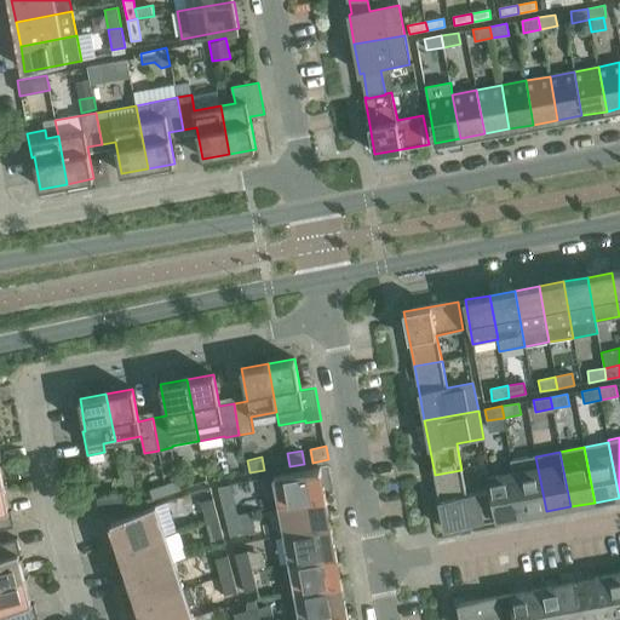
[(511,460),(512,472),(514,472),(522,516),(546,511),(535,457),(511,460)]
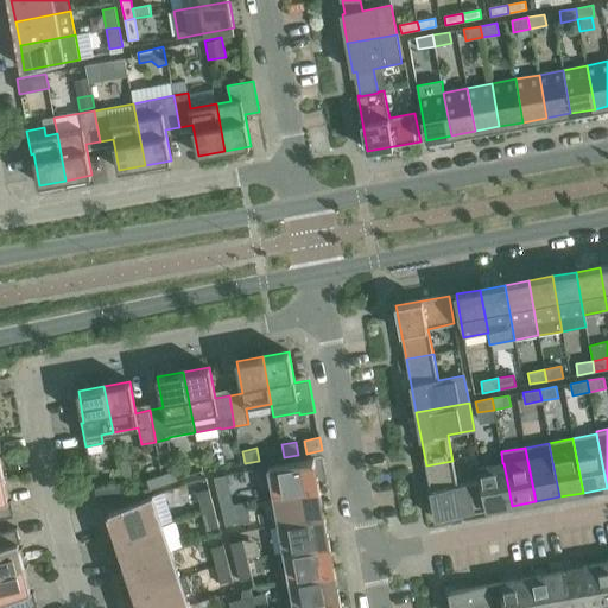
[(314,460),(268,468),(274,496),(320,488),(314,460)]
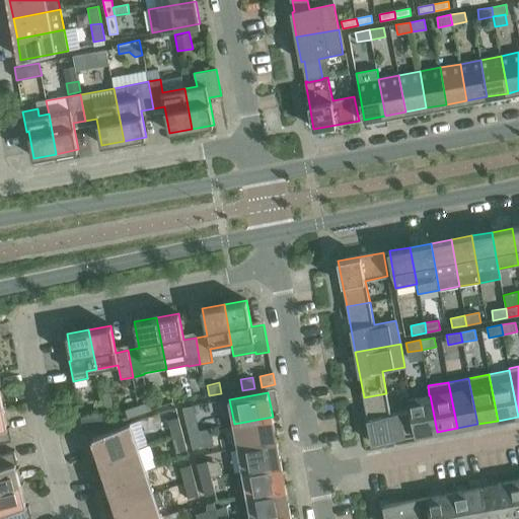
[(412,412),(390,415),(386,393),(364,397),(372,444),(417,435),(412,412)]
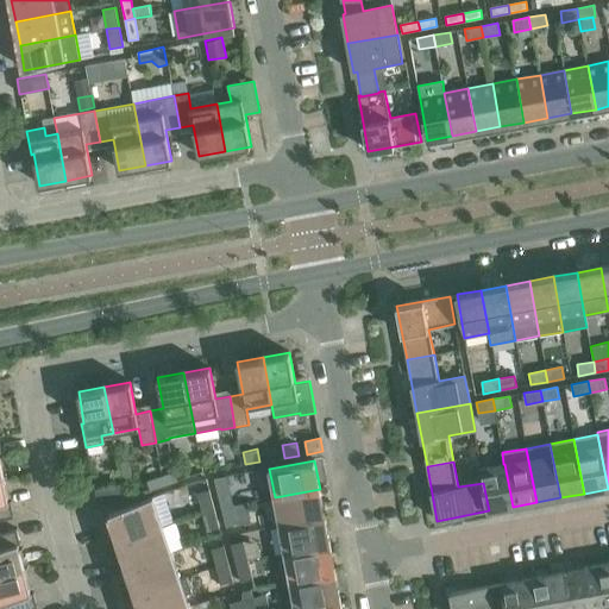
[(479,469),(483,483),(489,510),(513,507),(504,464),(503,464),(479,469)]
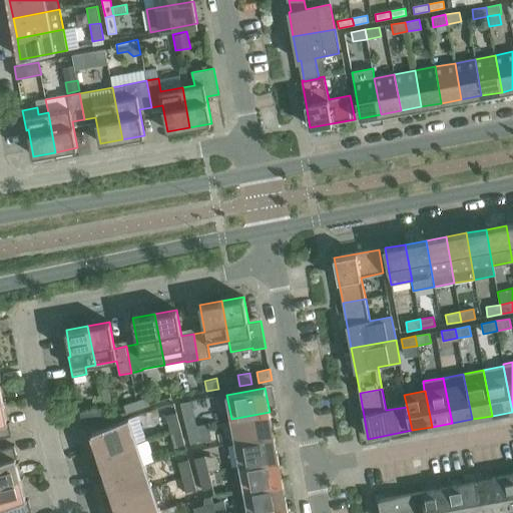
[(136,401),(137,409),(148,406),(145,398),(136,401)]
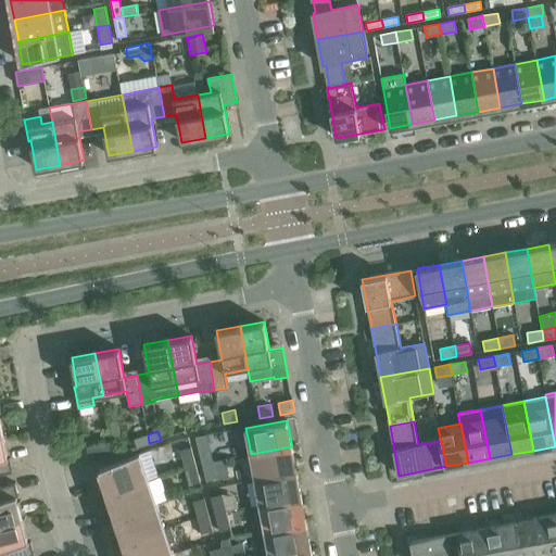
[(0,475),(13,472),(10,458),(8,458),(7,455),(9,454),(9,453),(7,453),(3,437),(5,437),(5,436),(0,437),(0,475)]
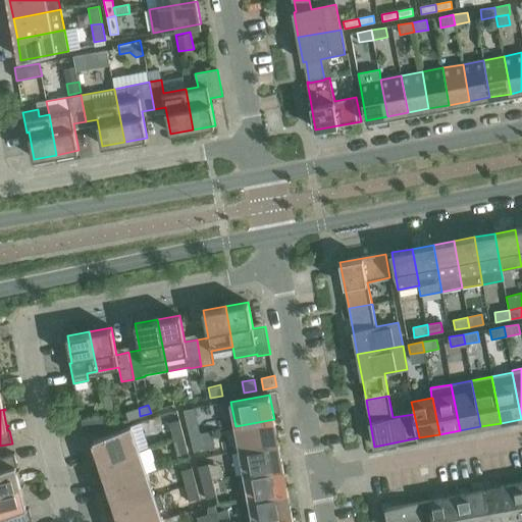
[(137,409),(124,413),(127,421),(139,417),(137,409)]
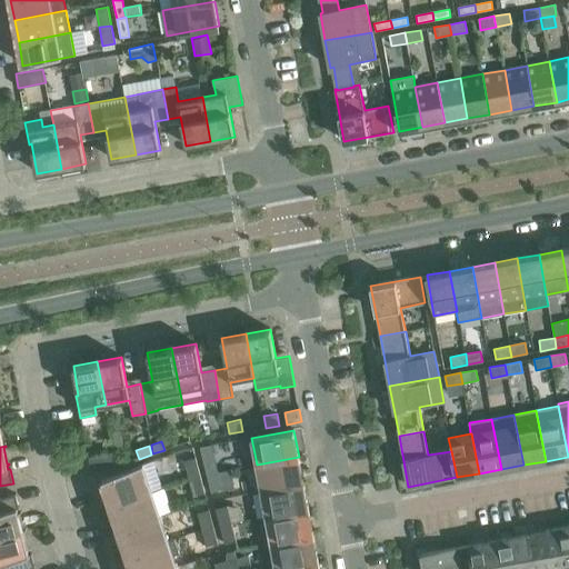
[(92,473),(117,466),(113,450),(88,457),(92,473)]
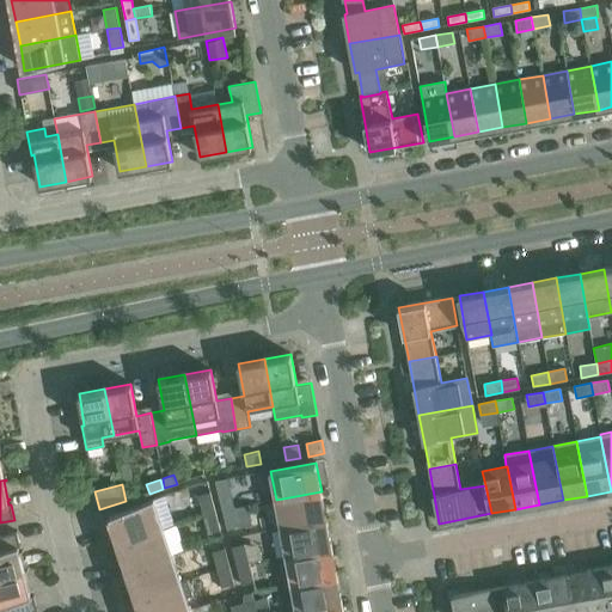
[(230,489),(218,491),(222,510),(234,508),(230,489)]
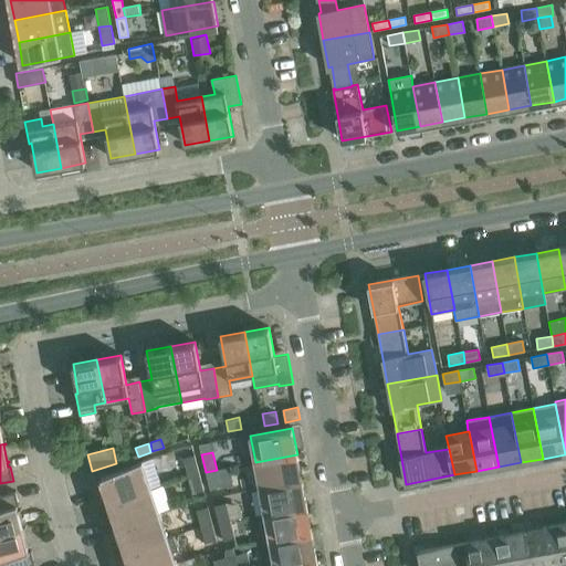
[(260,489),(302,481),(297,454),(255,462),(260,489)]
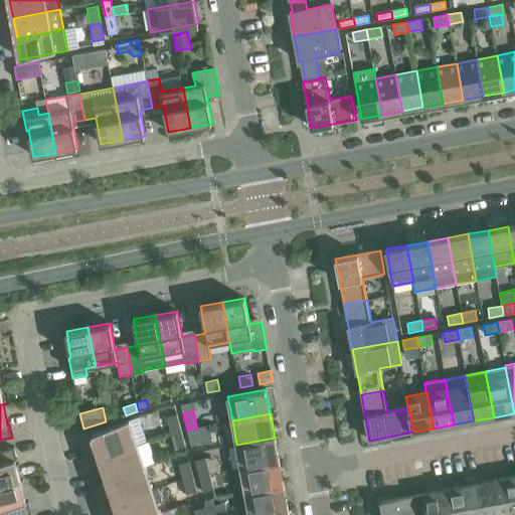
[(177,414),(166,417),(171,434),(181,431),(177,414)]
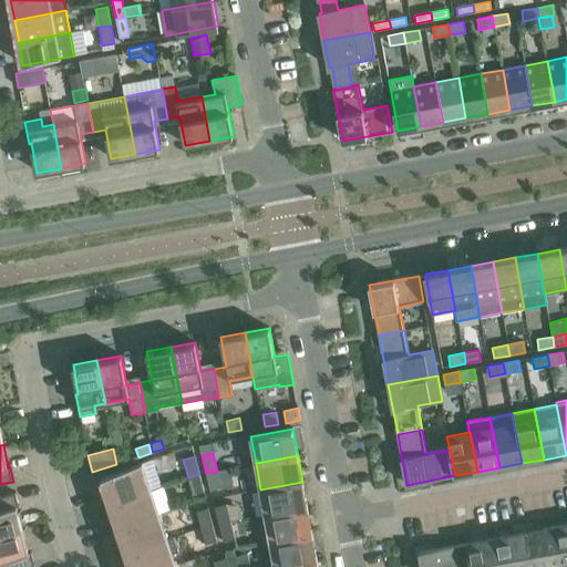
[(142,463),(102,477),(111,503),(151,490),(142,463)]
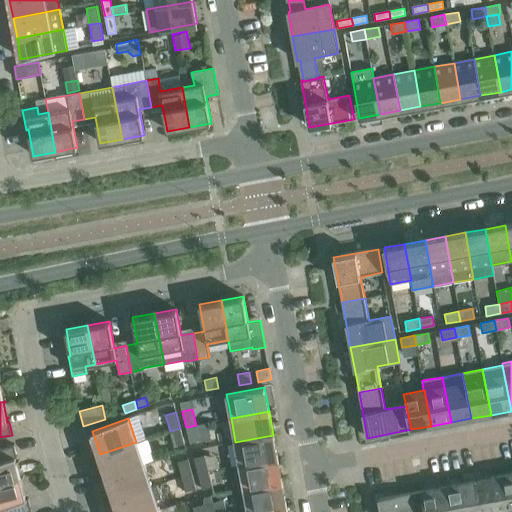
[(190,443),(200,441),(196,425),(186,427),(190,443)]
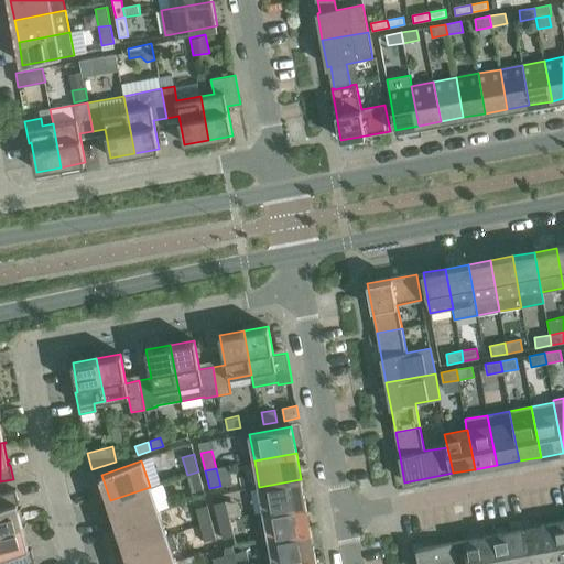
[(192,492),(203,489),(198,472),(187,475),(192,492)]
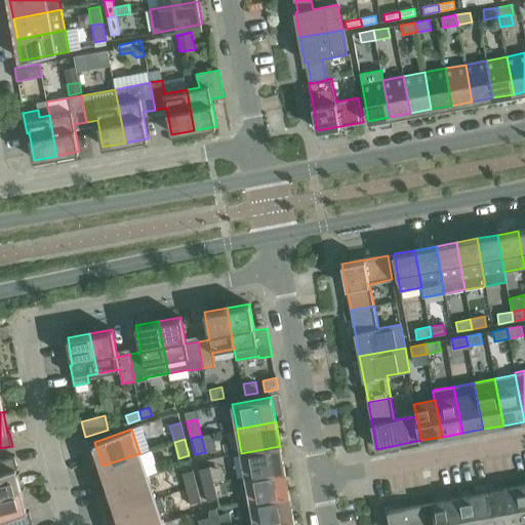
[(246,477),(284,470),(280,446),(241,453),(246,477)]
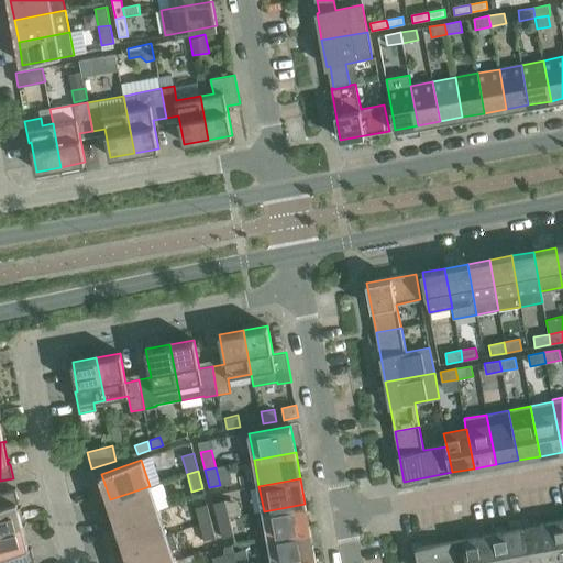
[(150,486),(110,499),(118,525),(158,511),(150,486)]
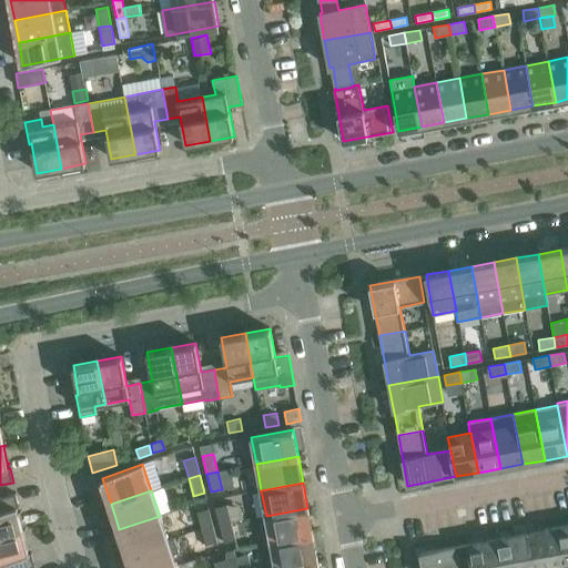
[(16,494),(0,497),(0,537),(26,530),(23,530),(19,514),(21,514),(20,513),(18,513),(17,508),(19,508),(16,494)]
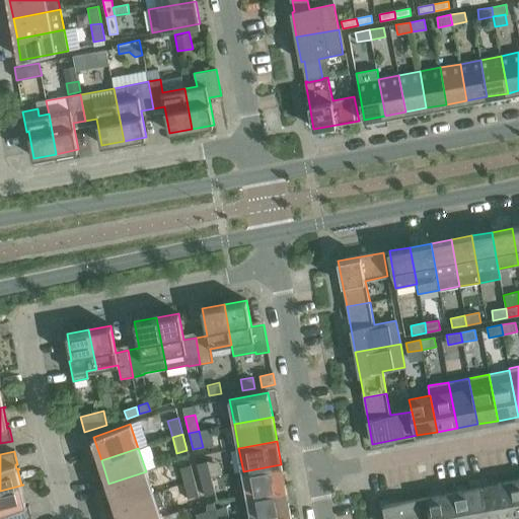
[(207,461),(197,464),(201,480),(211,477),(207,461)]
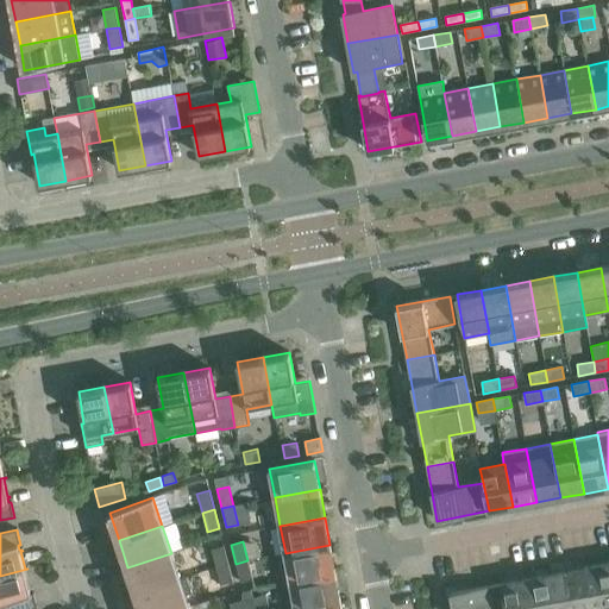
[(290,582),(336,573),(330,545),(286,553),(290,582)]
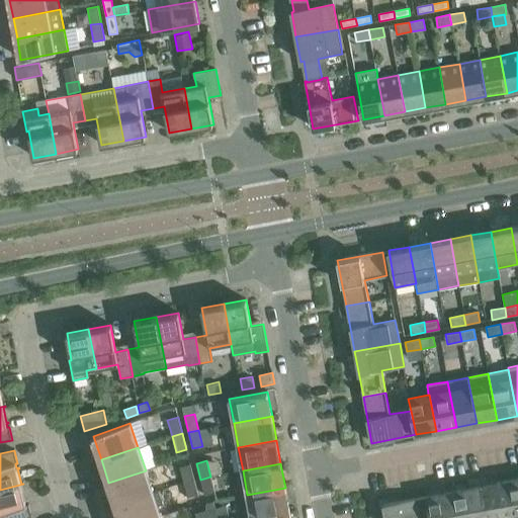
[(190,464),(179,466),(184,483),(194,481),(190,464)]
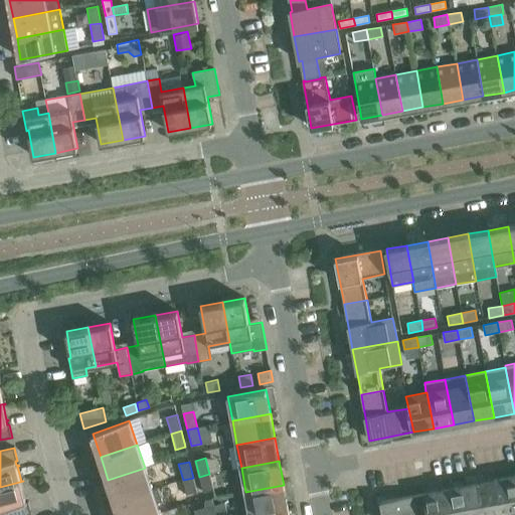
[(145,468),(108,480),(116,503),(152,490),(145,468)]
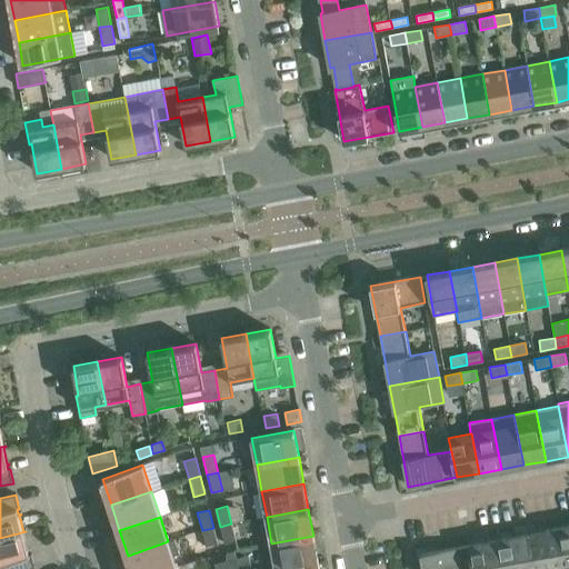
[(225,545),(236,541),(231,523),(220,527),(225,545)]
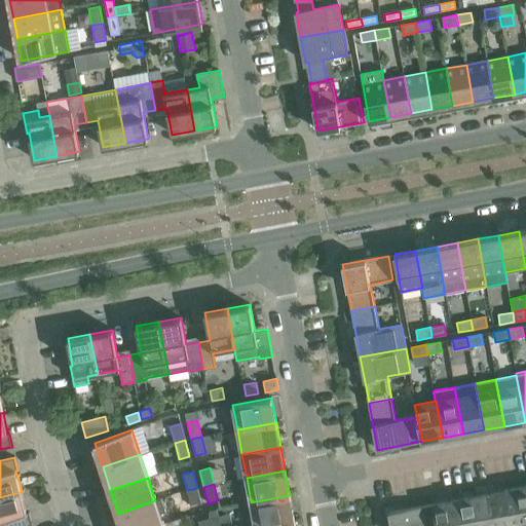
[(525,525),(525,486),(516,489),(522,525),(525,525)]
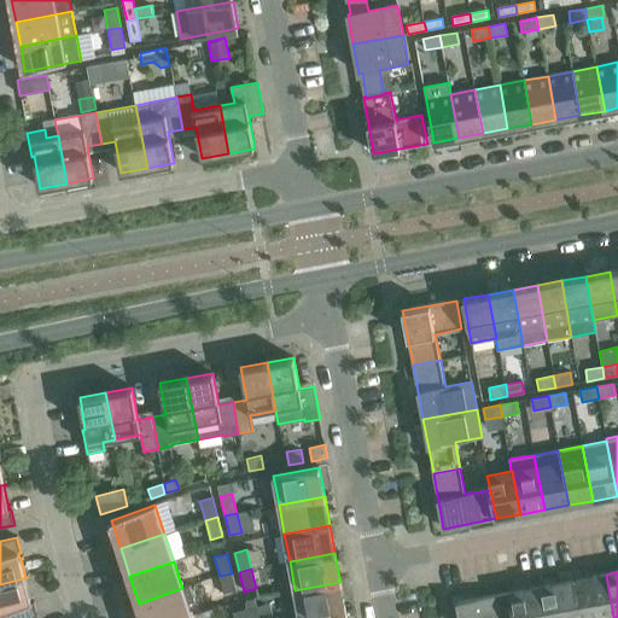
[(225,596),(237,593),(232,573),(220,576),(225,596)]
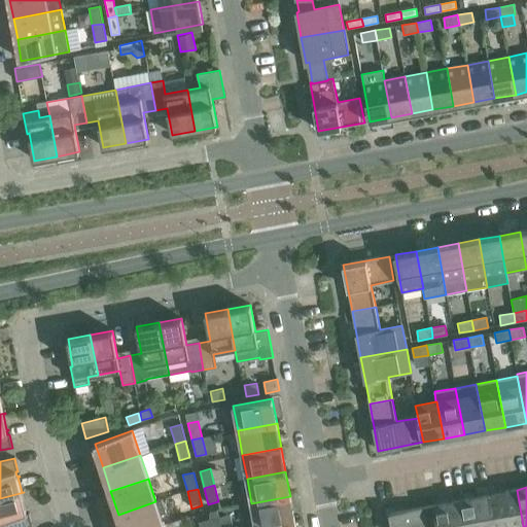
[(523,526),(517,490),(496,493),(502,526),(523,526)]
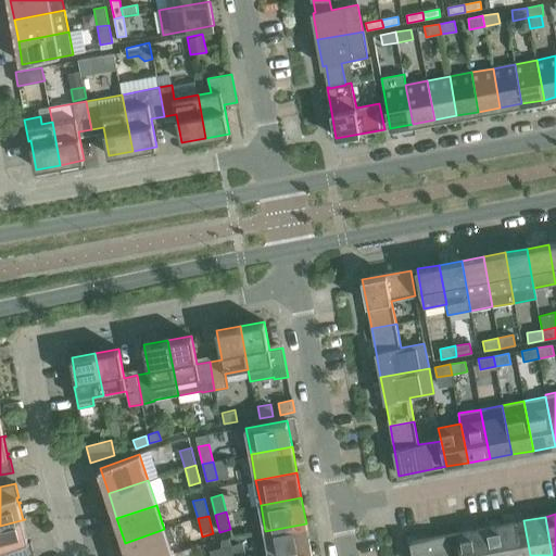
[(0,555),(33,555),(35,555),(30,542),(28,542),(27,539),(29,538),(29,536),(27,536),(23,520),(25,520),(25,519),(0,526),(0,555)]
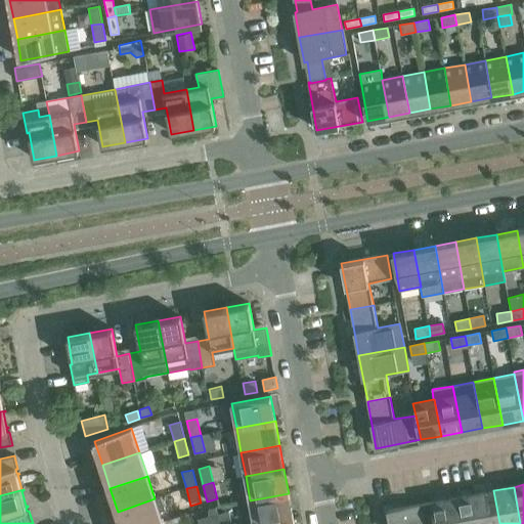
[(499,523),(493,490),(473,494),(478,523),(499,523)]
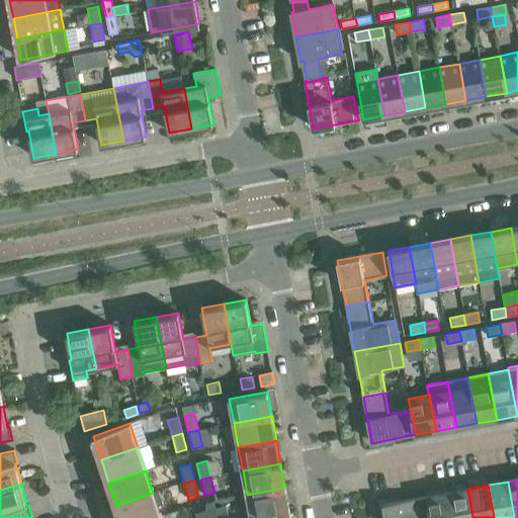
[(251,517),(253,517),(289,511),(285,488),(247,495),(251,517)]
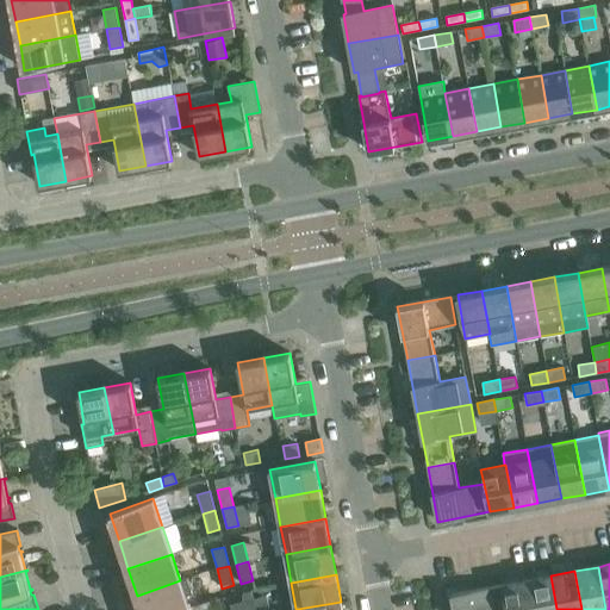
[(556,609),(551,576),(527,580),(531,609),(556,609)]
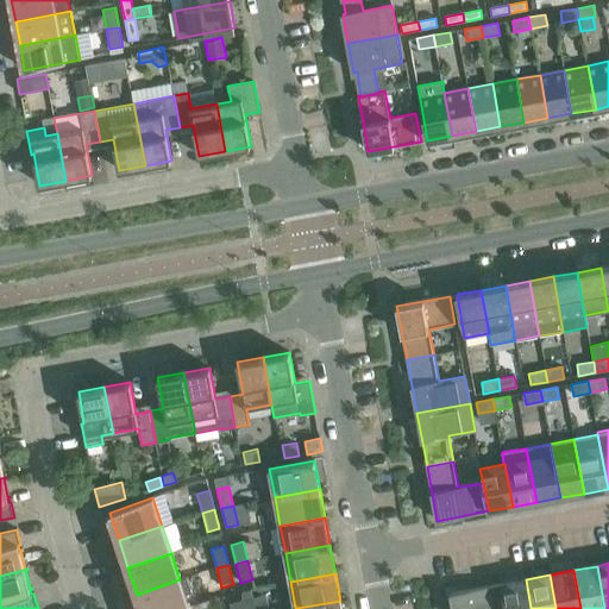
[(188,577),(180,579),(137,595),(142,608),(182,608),(189,607),(184,594),(193,591),(188,577)]
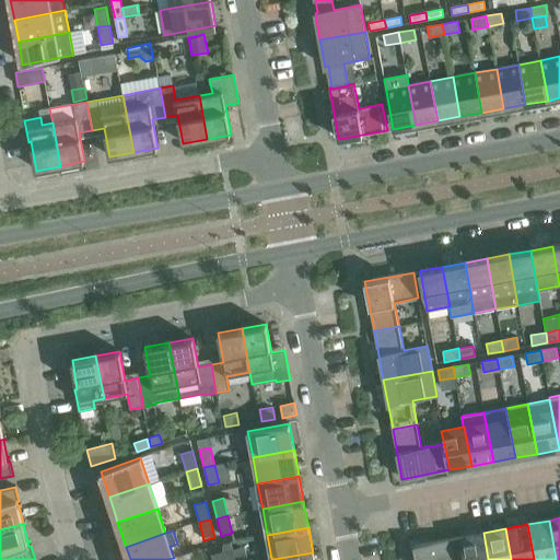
[(488,559),(483,533),(462,537),(465,559),(488,559)]
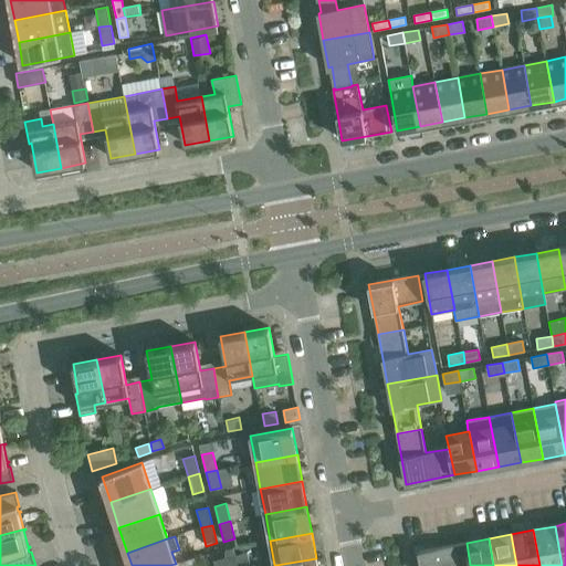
[(470,565),(467,543),(418,552),(420,565),(470,565)]
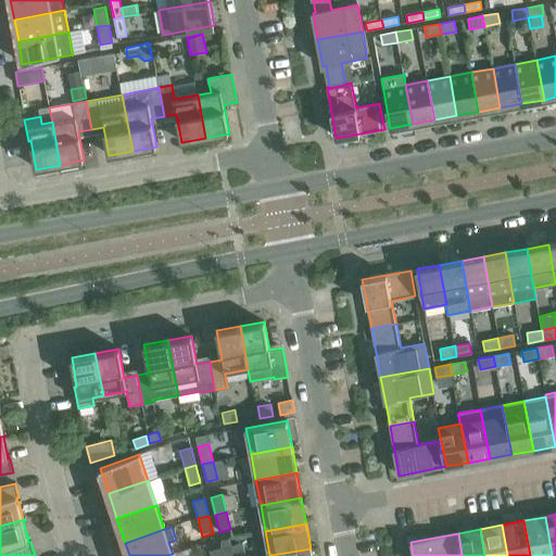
[(234,555),(231,545),(220,548),(222,555),(234,555)]
